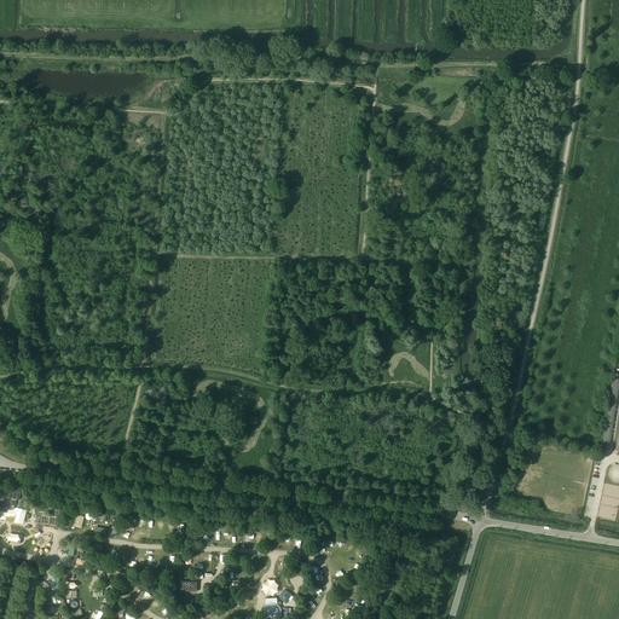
[(618,386),(618,380),(613,379),(602,449),(609,450),(618,386)]
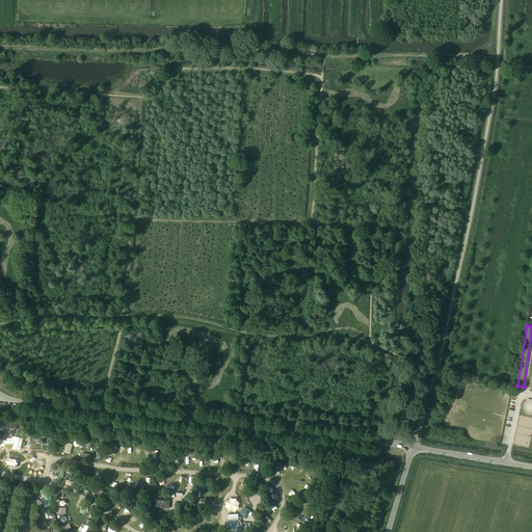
[(530,447),(531,433),(531,418),(520,416),(514,444),(530,447)]
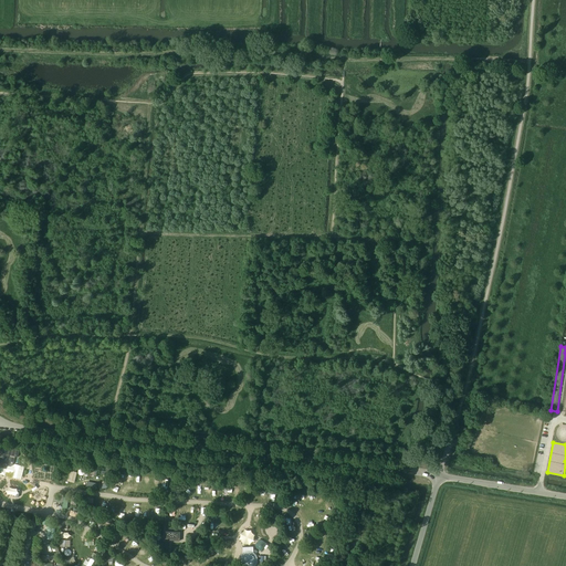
[(7,459),(0,457),(0,469),(8,471),(8,468),(12,469),(14,458),(7,457),(7,459)]
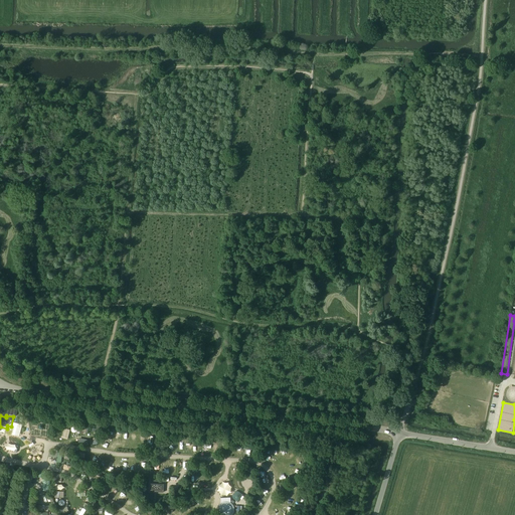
[(68,440),(70,431),(64,428),(61,438),(68,440)]
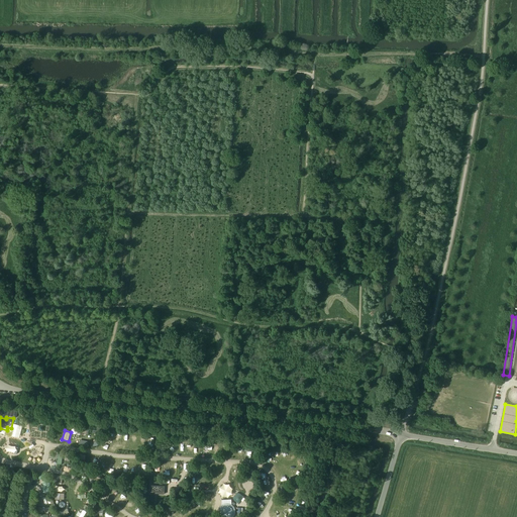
[(175,479),(170,481),(171,484),(169,485),(171,490),(178,487),(175,479)]
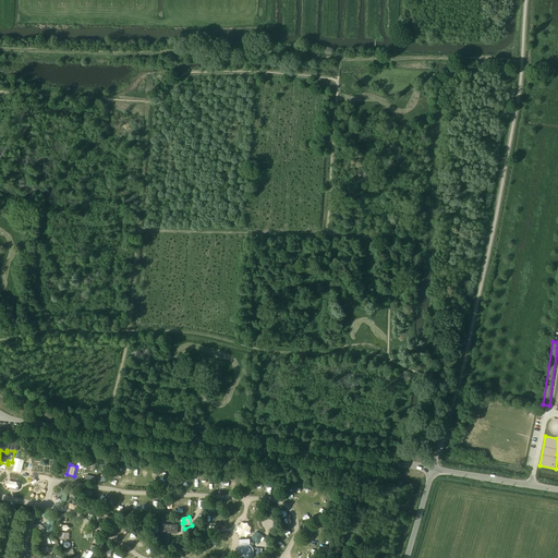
[(178,525),(164,524),(162,533),(177,533),(178,525)]
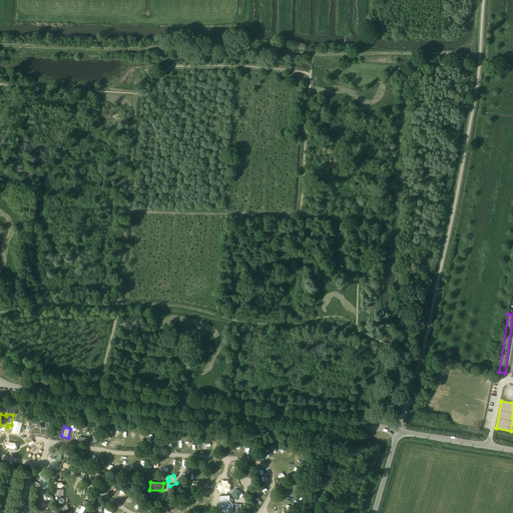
[(237,499),(242,492),(235,488),(231,495),(237,499)]
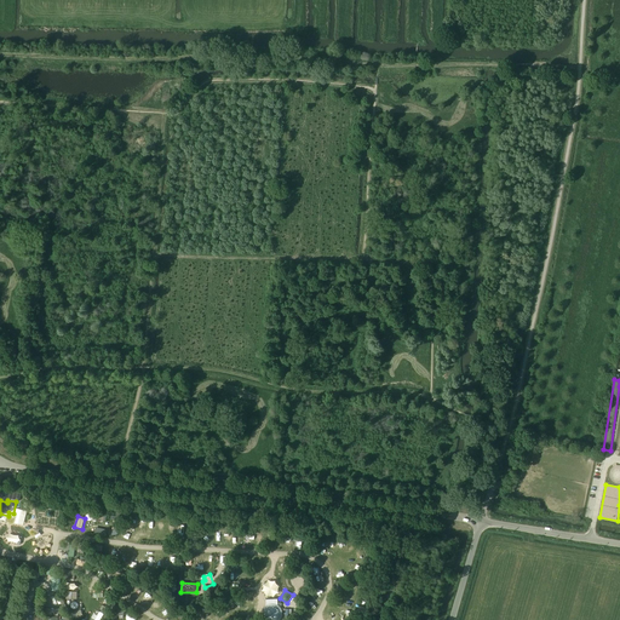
[(280,598),(265,600),(265,619),(279,619),(279,616),(280,616),(280,598)]
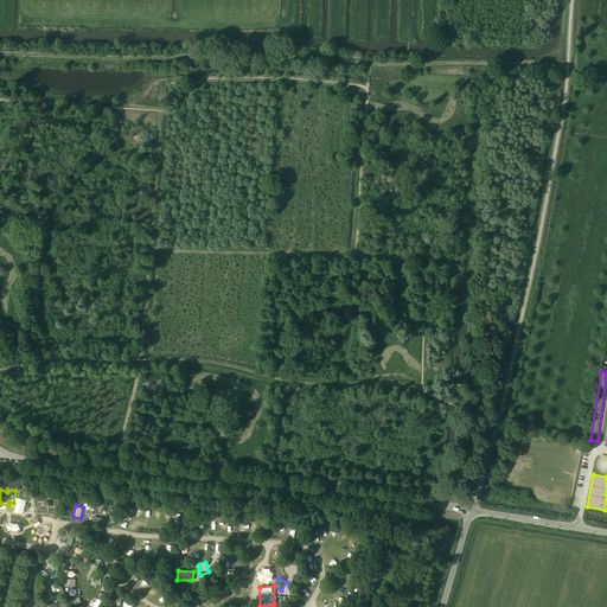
[(82,605),(76,587),(68,589),(70,599),(72,598),(75,606),(82,605)]
